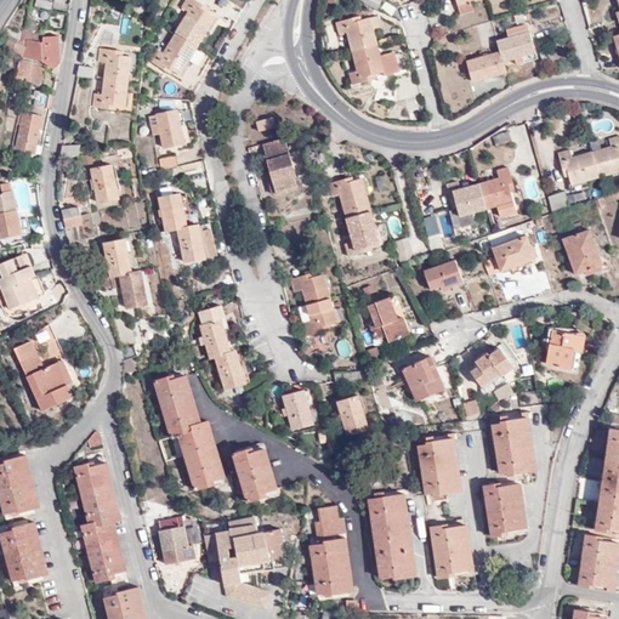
[(175,33),(198,46),(215,18),(203,10),(204,6),(193,0),(182,0),(179,6),(188,11),(175,33)]
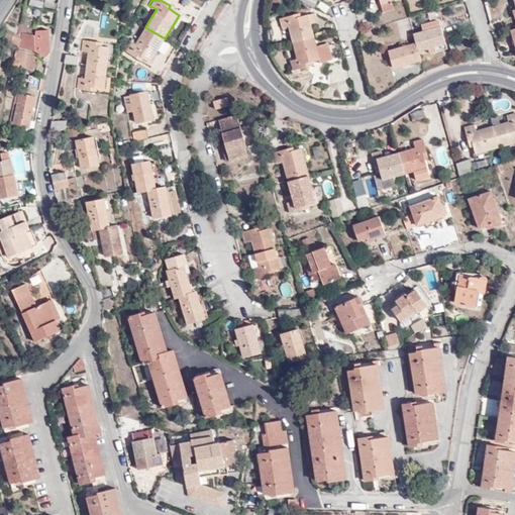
[(180,0),(179,2),(195,11),(200,2),(196,0),(180,0)]
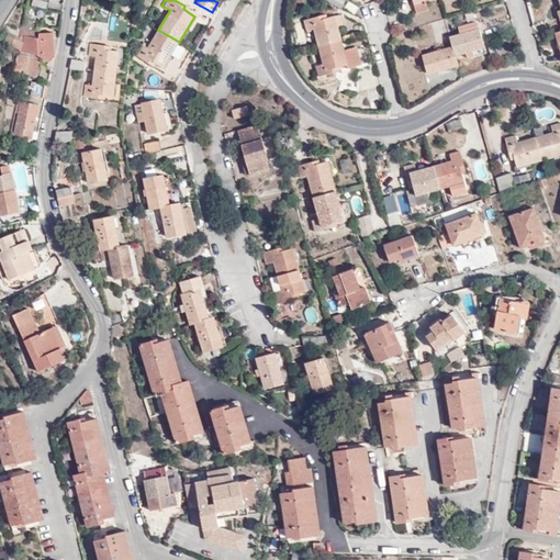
[(351,3),(346,0),(327,0),(326,3),(346,14),(351,3)]
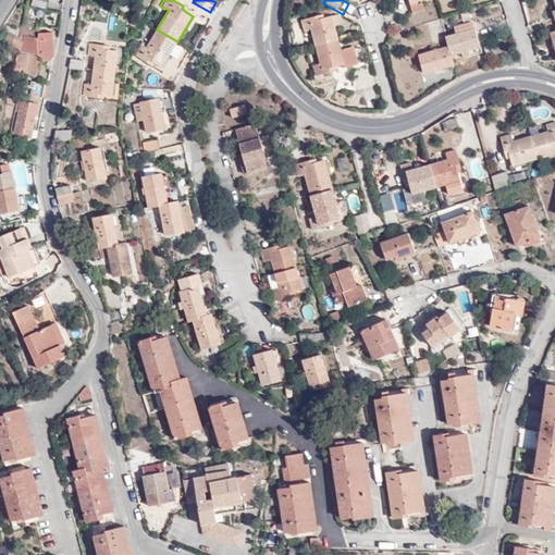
[(411,0),(416,15),(430,12),(428,1),(431,0),(411,0)]
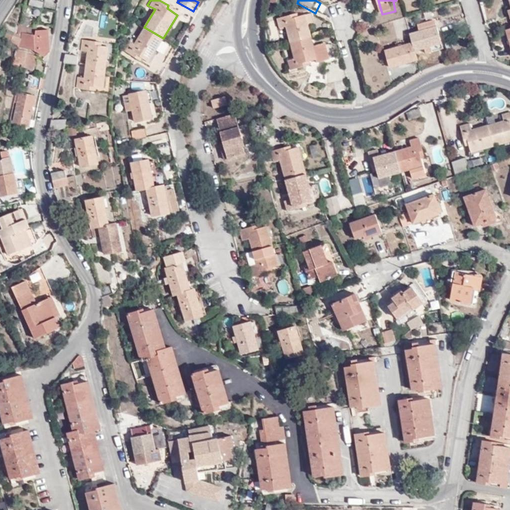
[(35,29),(25,28),(25,25),(33,20),(27,18),(28,13),(19,12),(17,29),(16,34),(17,34),(18,34),(20,35),(19,40),(9,37),(6,44),(34,52),(42,57),(48,52),(49,45),(47,31),(35,32),(35,29)]
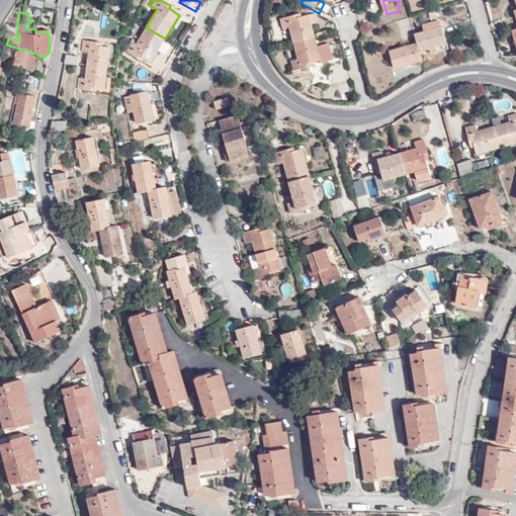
[(290,27),(294,44),(316,38),(310,15),(298,17),(297,14),(282,18),(284,28),(290,27)]
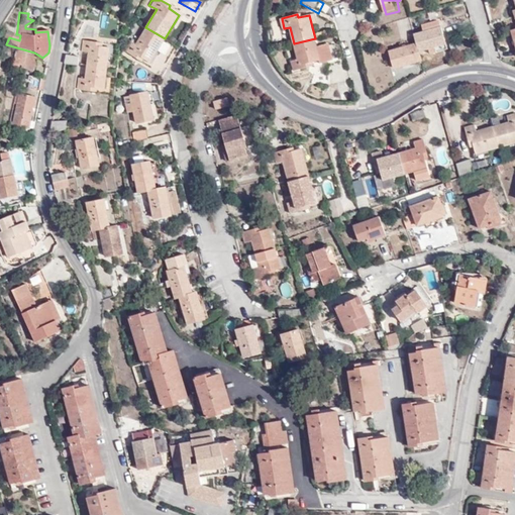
[(427,30),(414,33),(417,44),(419,52),(428,48),(430,56),(448,50),(440,21),(426,25),(427,30)]
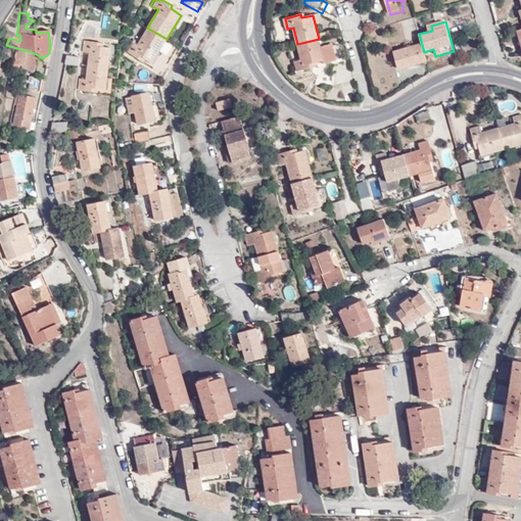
[(152,62),(167,39),(147,28),(138,44),(130,40),(124,49),(140,58),(141,56),(152,62)]
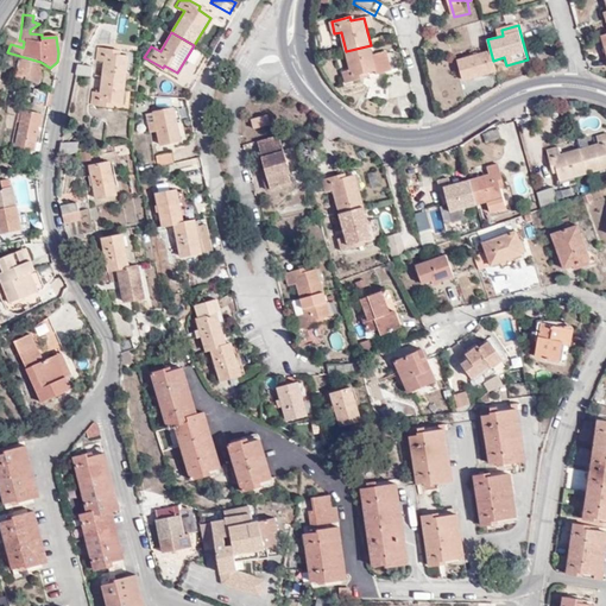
[(371,45),(346,51),(352,70),(343,73),(346,84),(366,80),(366,76),(377,71),(373,55),(371,45)]
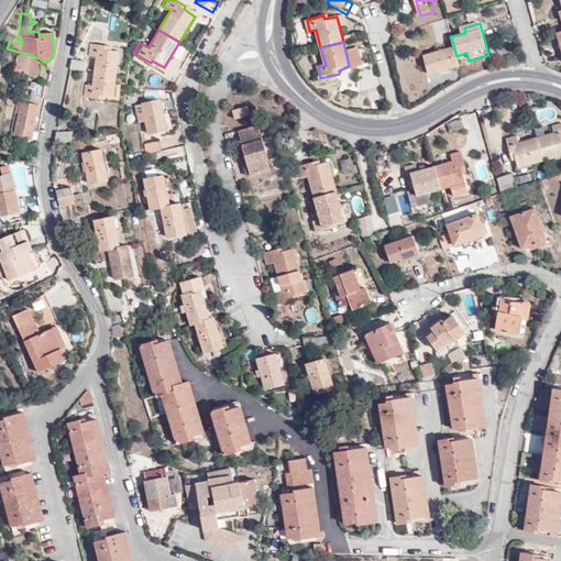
[(90,74),(113,76),(116,52),(101,52),(102,45),(86,44),(86,50),(85,50),(85,55),(92,56),(90,74)]
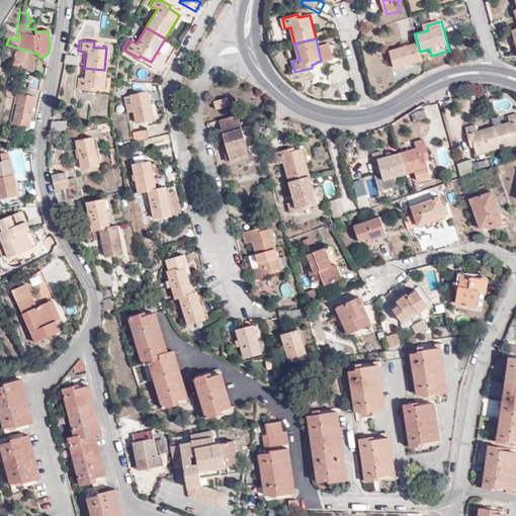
[(330,44),(318,47),(321,61),(322,62),(334,59),(330,44)]
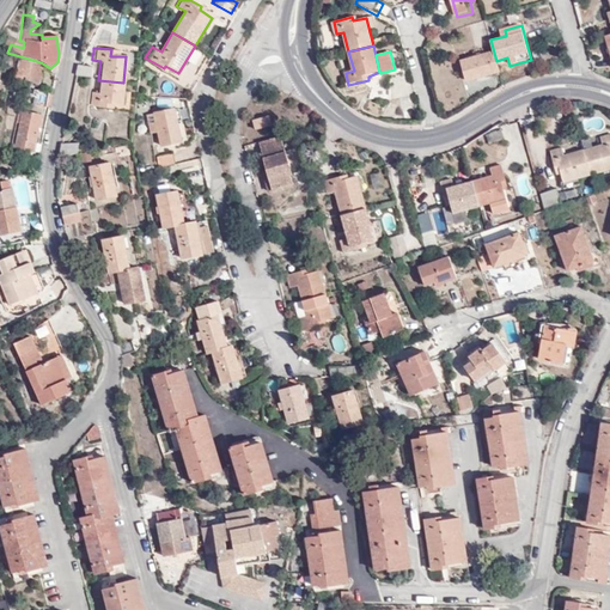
[(467,80),(499,72),(496,61),(494,53),(462,61),(467,80)]
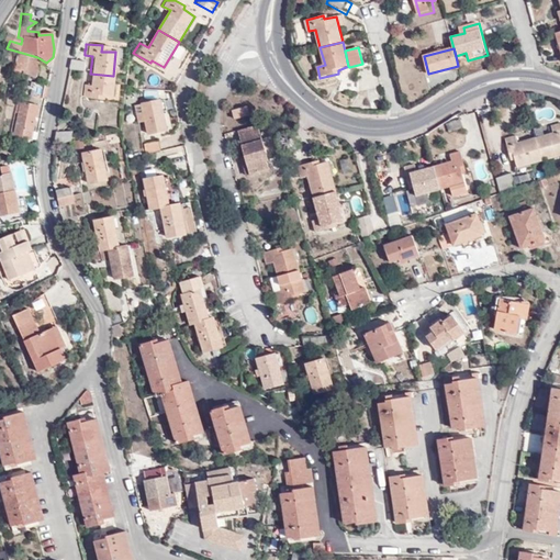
[(85,62),(70,59),(68,73),(84,73),(85,62)]
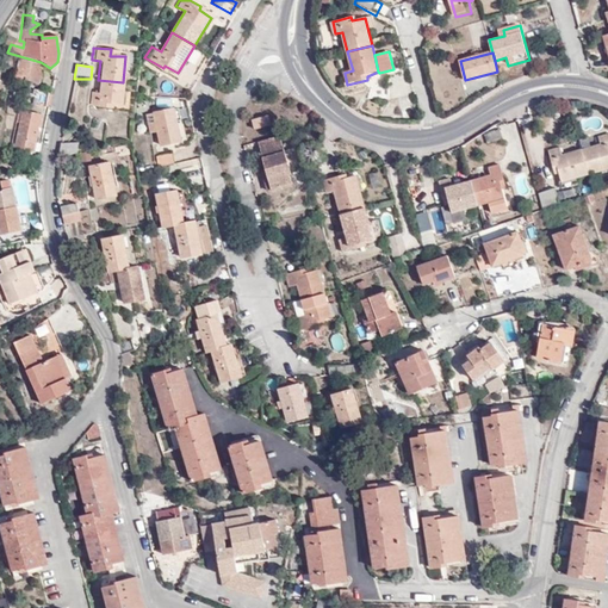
[(10,84),(35,87),(37,75),(25,73),(26,67),(13,66),(10,84)]
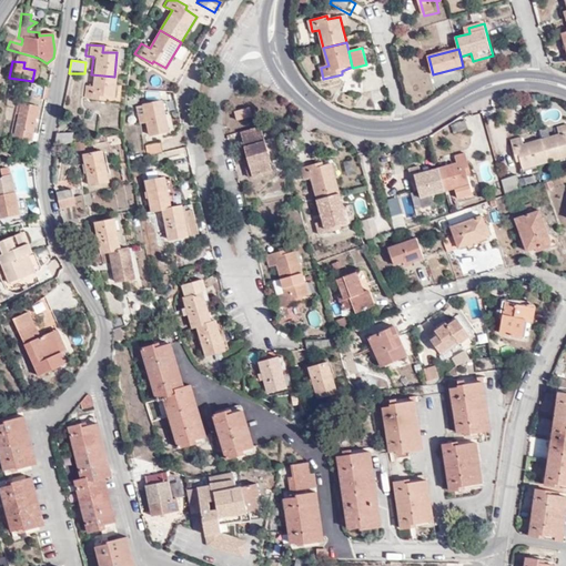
[(178,88),(183,78),(170,71),(164,80),(178,88)]
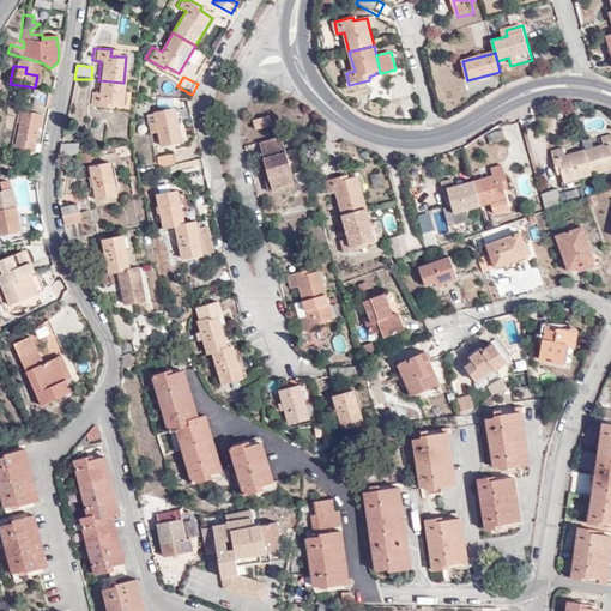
[(121,103),(123,83),(98,80),(97,92),(90,92),(89,107),(107,107),(107,103),(121,103)]
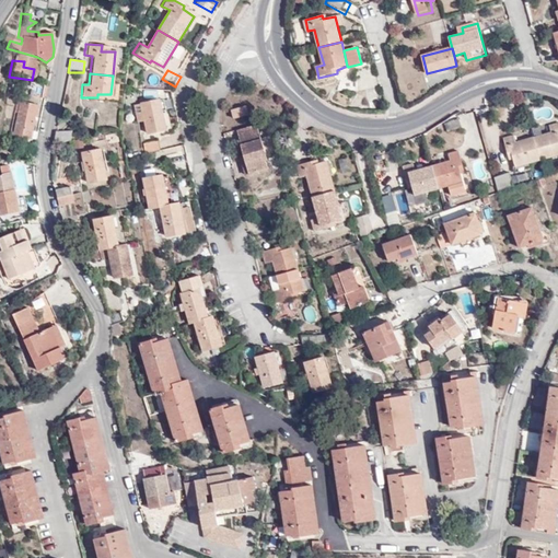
[(336,97),(358,97),(357,82),(336,82),(336,97)]
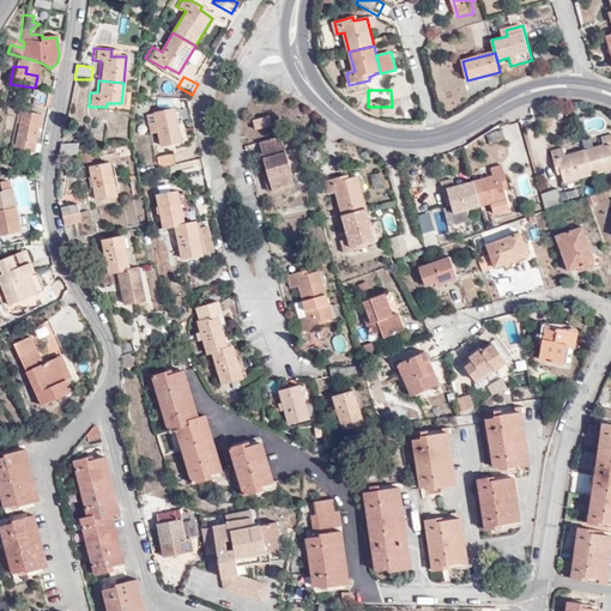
[(29,104),(44,108),(48,95),(31,91),(29,104)]
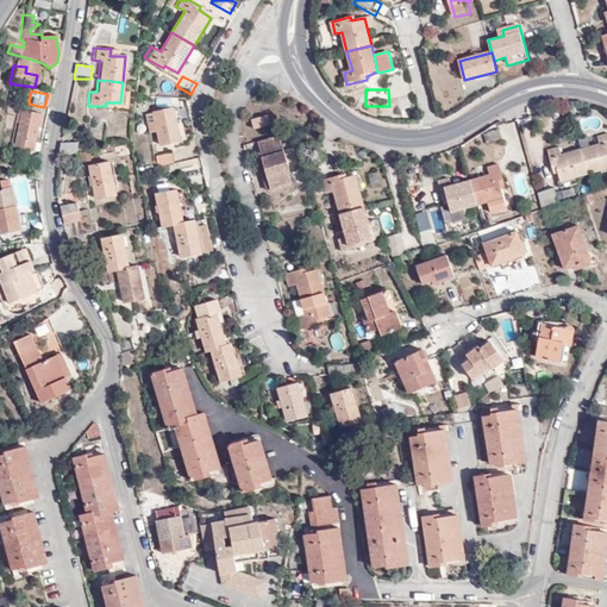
[(174,108),(151,112),(156,130),(158,145),(180,141),(174,108)]
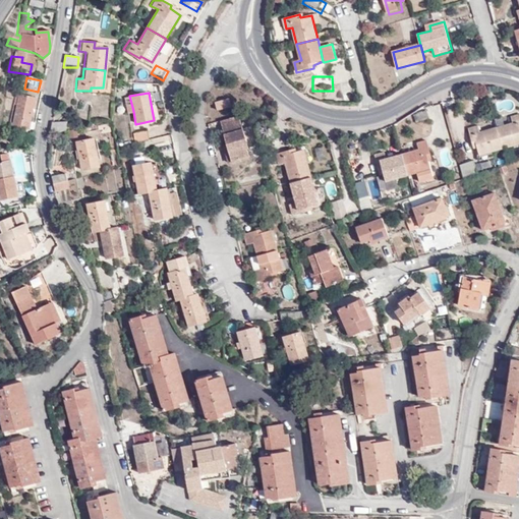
[(11,127),(26,129),(34,97),(18,94),(11,127)]
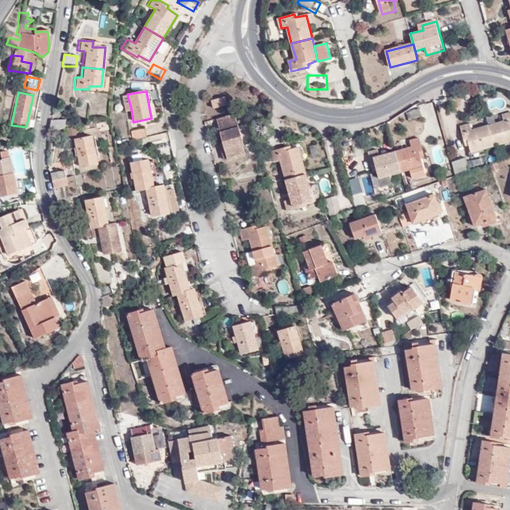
[(131,109),(127,94),(118,96),(121,111),(131,109)]
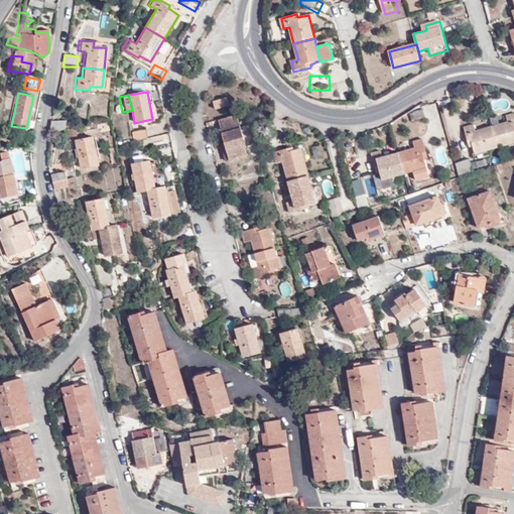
[(213,109),(226,106),(225,99),(211,103),(213,109)]
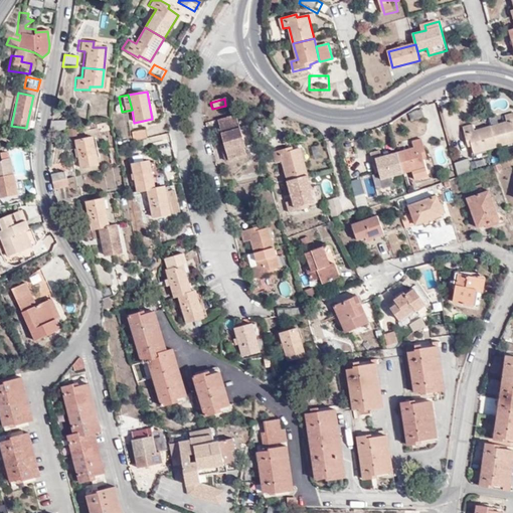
[(408,121),(421,118),(419,111),(407,113),(408,121)]
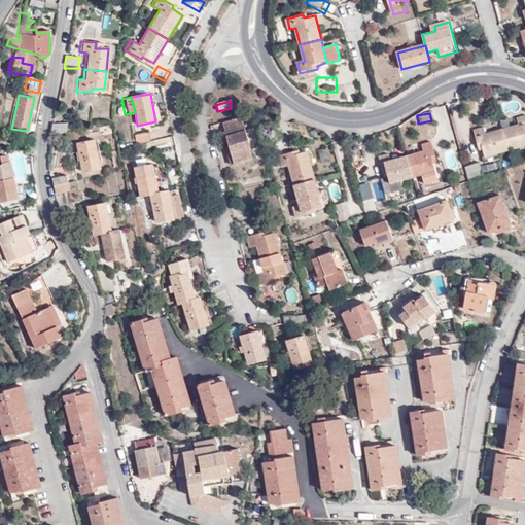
[(241,116),(222,121),(231,152),(228,153),(230,164),(250,159),(248,150),(250,149),(241,116)]
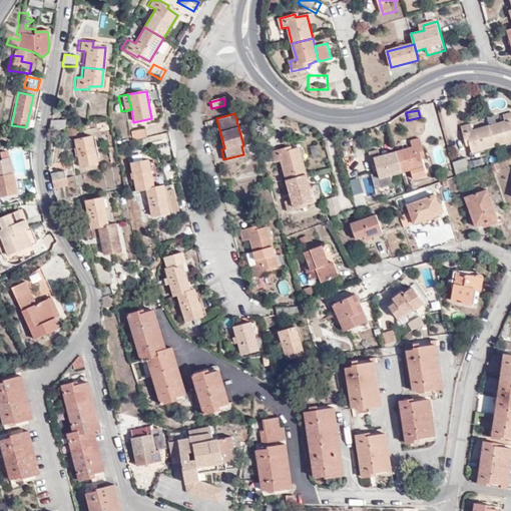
[(489,125),(495,145),(510,141),(510,113),(503,115),(505,121),(489,125)]
